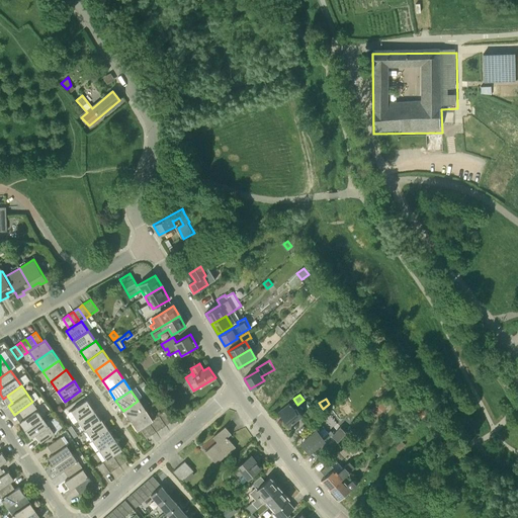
[(71,411),(78,421),(94,410),(87,400),(71,411)]
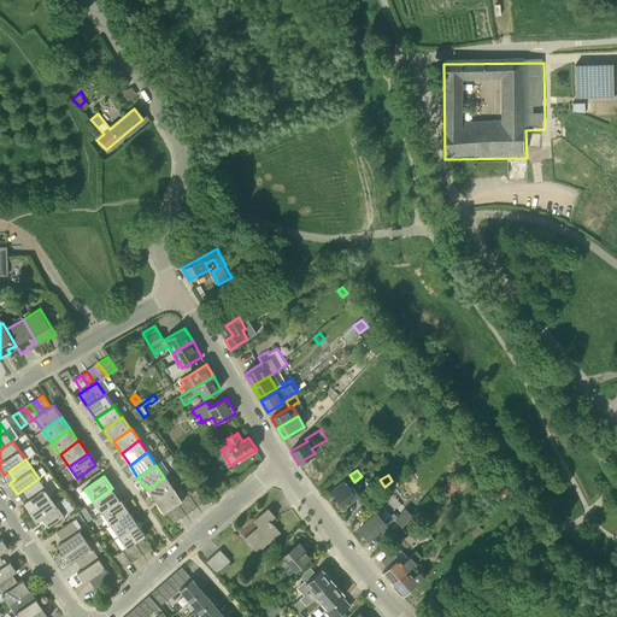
[(452,492),(460,482),(454,476),(446,486),(452,492)]
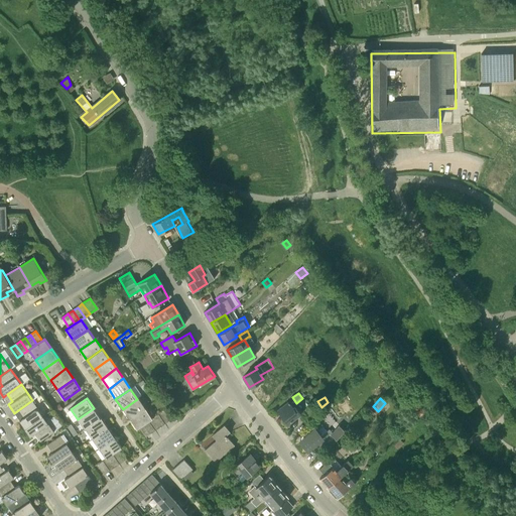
[(130,418),(144,408),(138,399),(137,399),(123,409),(130,418)]
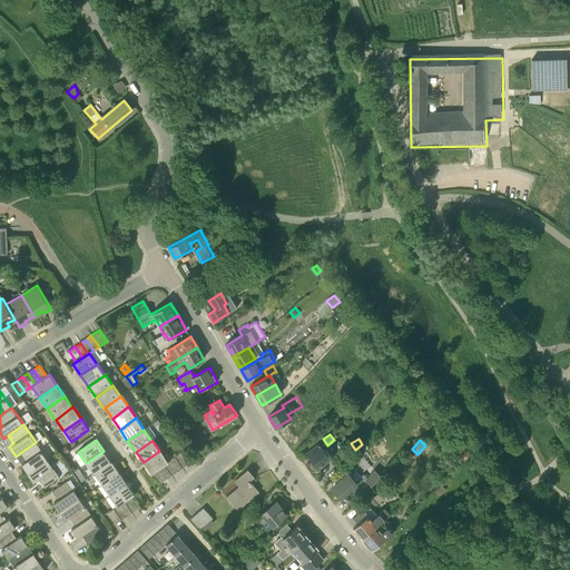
[(36,442),(20,453),(26,461),(21,464),(28,473),(47,460),(36,442)]
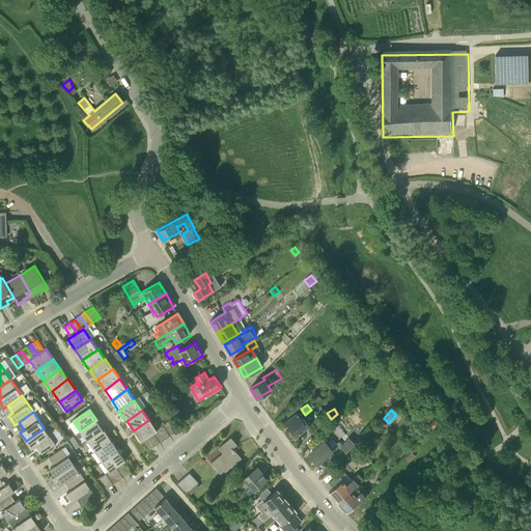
[(426,412),(420,419),(431,429),(438,422),(426,412)]
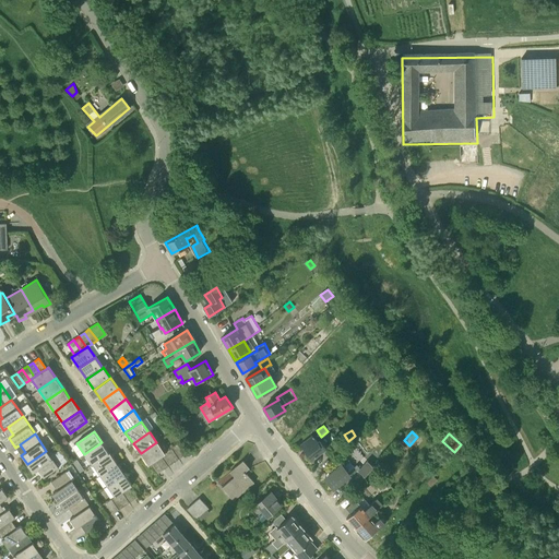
[(304,442),(305,444),(301,447),(311,459),(325,448),(320,440),(319,441),(313,435),(304,442)]
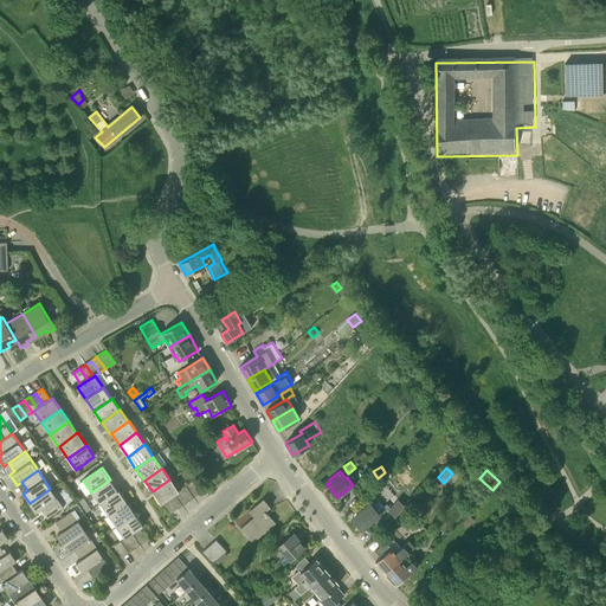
[(110,479),(91,492),(100,504),(101,503),(117,491),(110,479)]
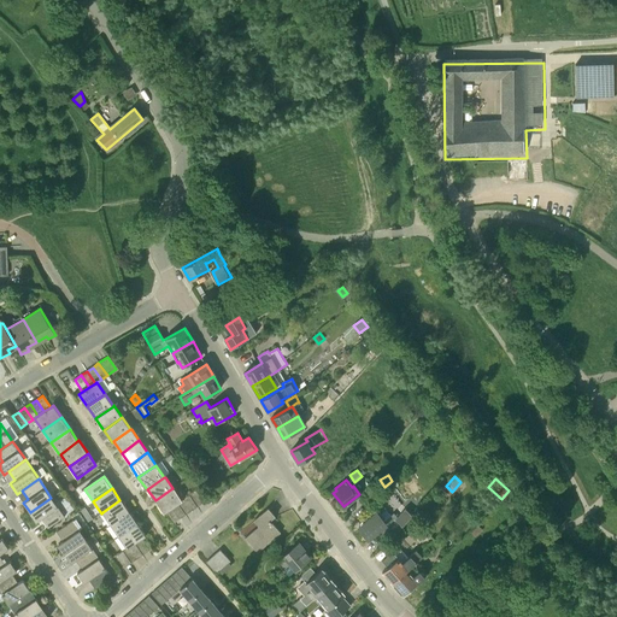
[(178,503),(181,501),(172,488),(156,500),(164,512),(165,511),(171,507),(178,503)]
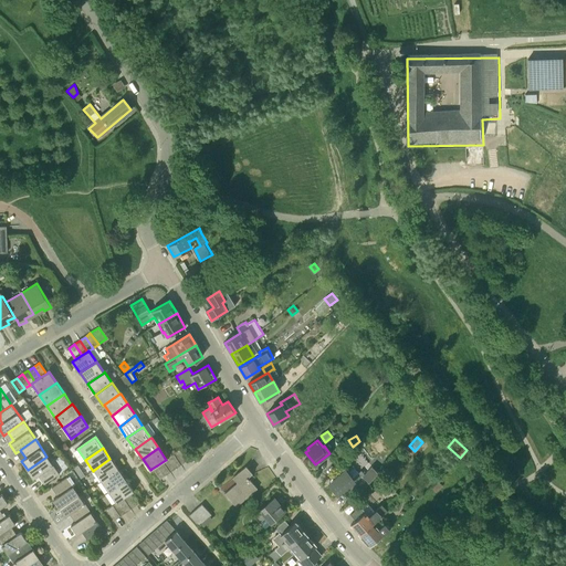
[(182,448),(180,450),(187,461),(194,457),(182,448)]
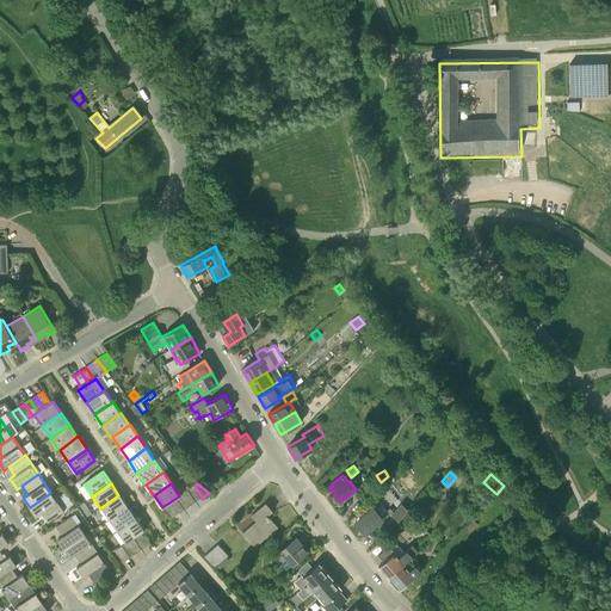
[(202,498),(195,486),(187,491),(196,501),(202,498)]
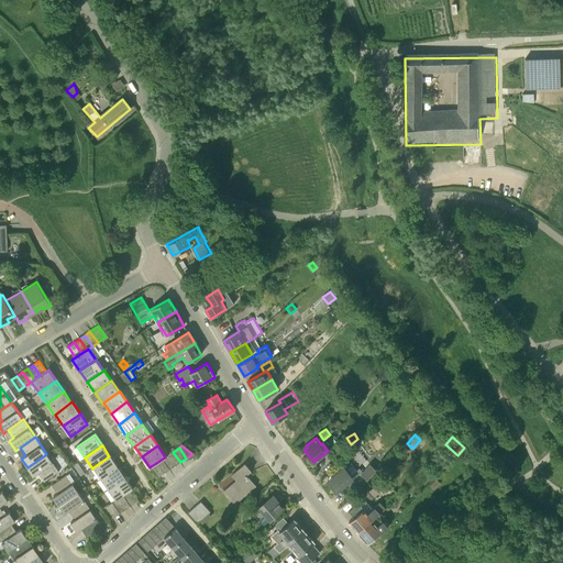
[(335,464),(343,455),(339,451),(331,460),(335,464)]
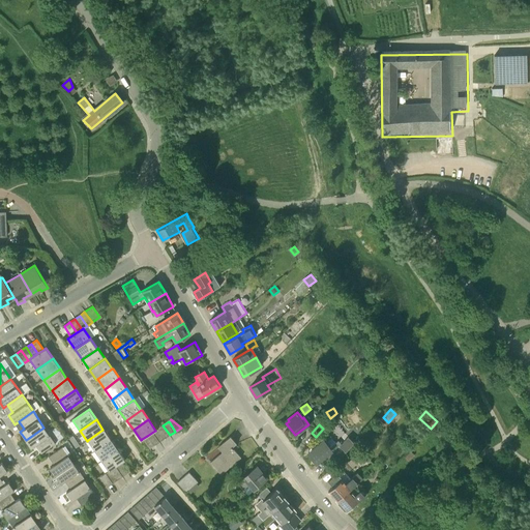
[(170,435),(163,425),(157,429),(165,439),(170,435)]
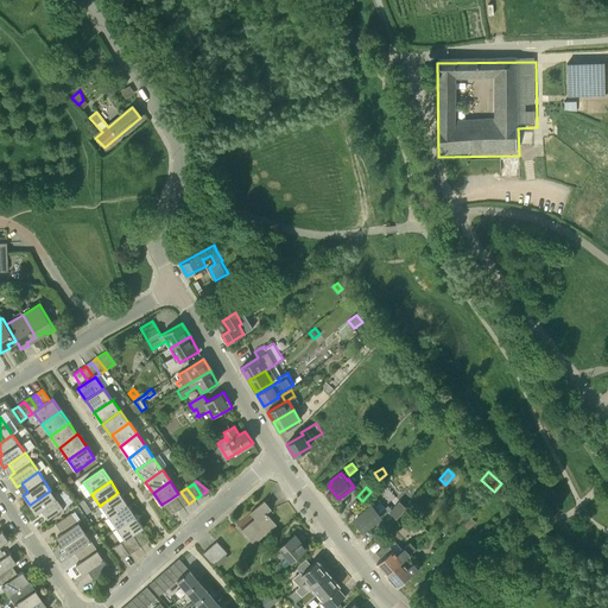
[(50,491),(30,505),(36,514),(40,511),(46,520),(63,508),(50,491)]
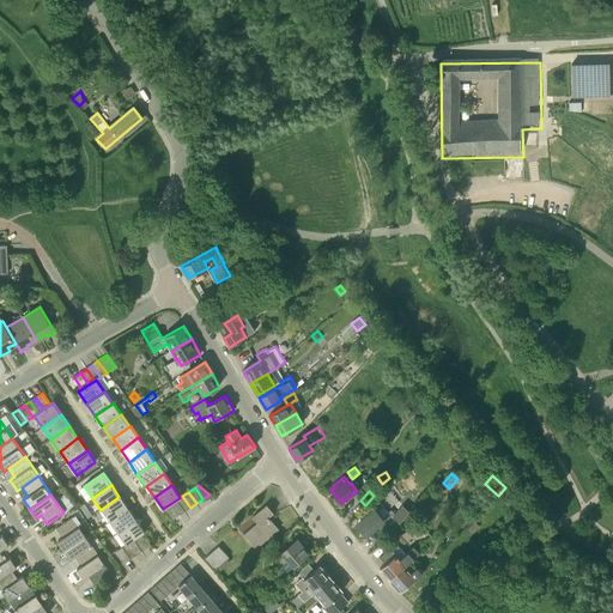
[(119,497),(102,509),(110,521),(128,509),(120,496),(119,497)]
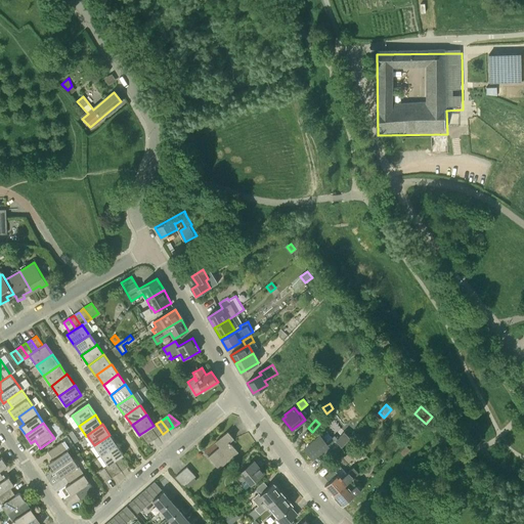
[(156,424),(154,426),(151,427),(158,437),(163,434),(156,424)]
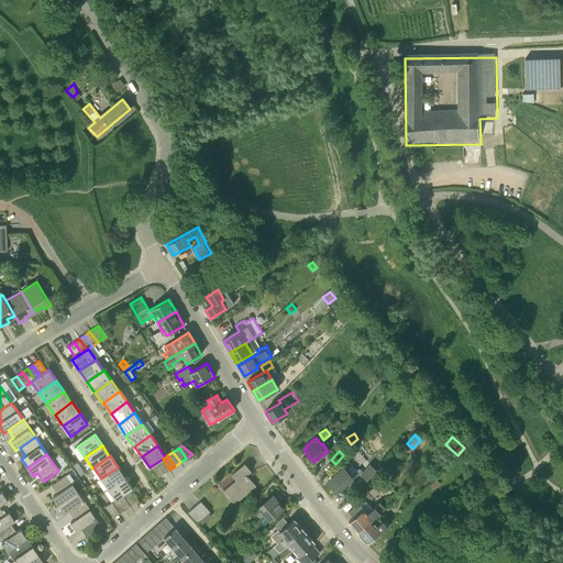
[(169,470),(163,459),(156,463),(164,474),(169,470)]
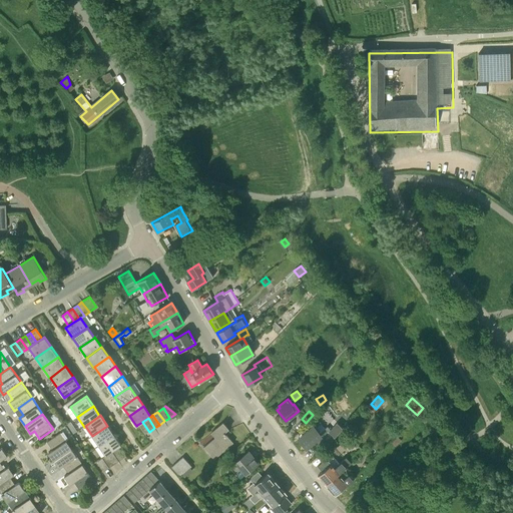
[(321,420),(317,423),(325,431),(329,428),(321,420)]
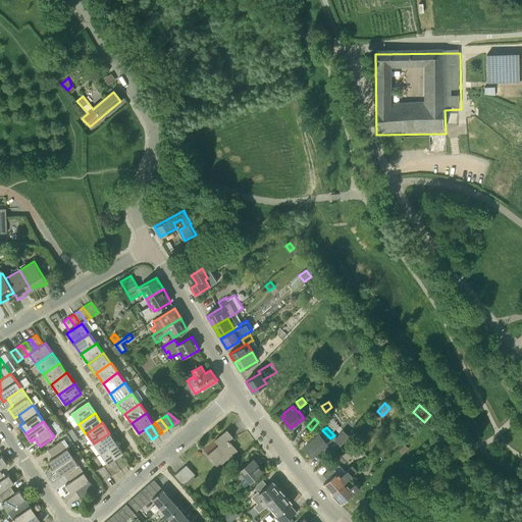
[(152,439),(145,429),(140,432),(147,442),(152,439)]
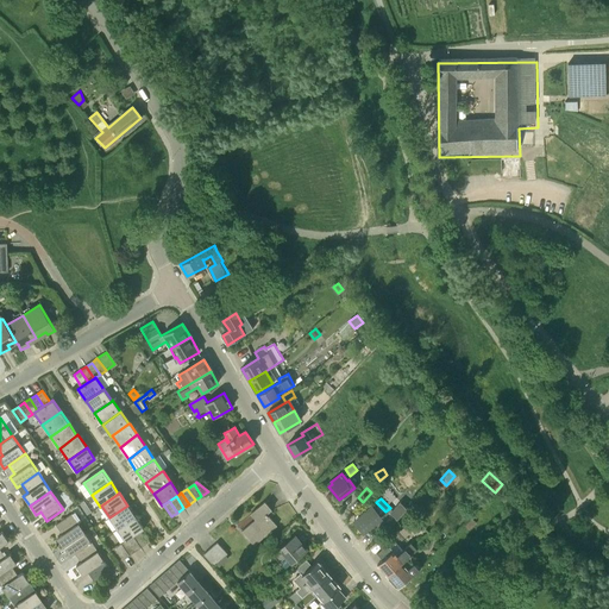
[(255,545),(277,525),(267,514),(272,509),(264,501),(250,514),(251,515),(255,520),(242,531),(255,545)]
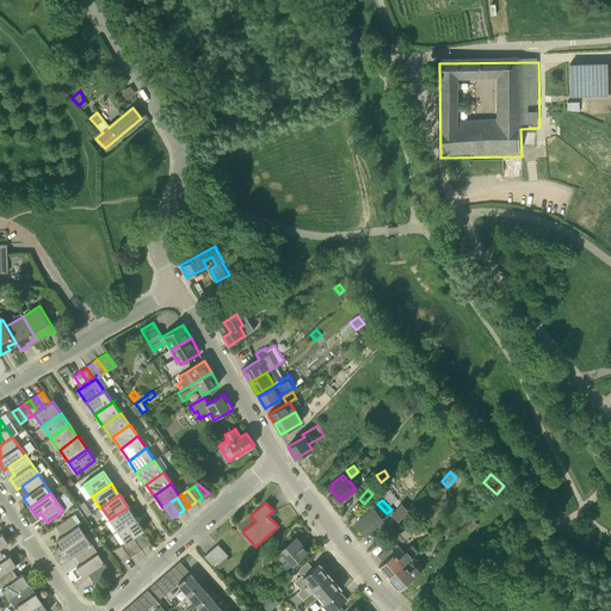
[(399,520),(408,511),(401,504),(392,514),(399,520)]
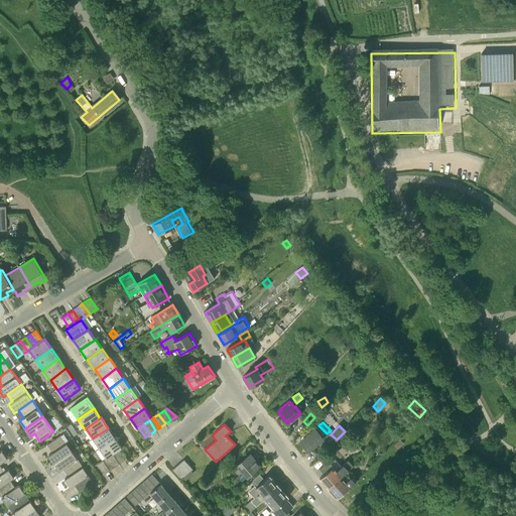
[(301,441),(308,450),(324,438),(314,427),(307,433),(309,435),(301,441)]
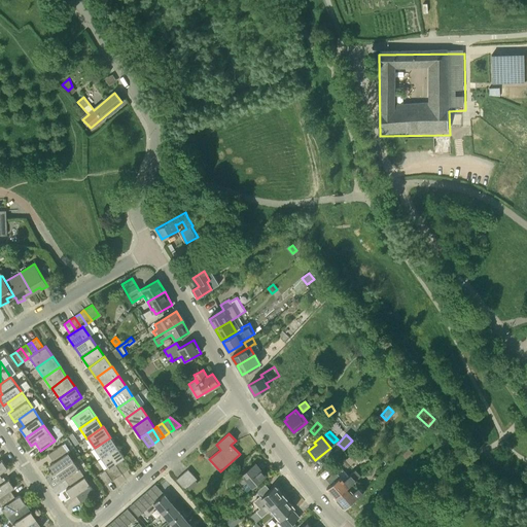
[(110,437),(95,448),(102,458),(117,447),(110,437)]
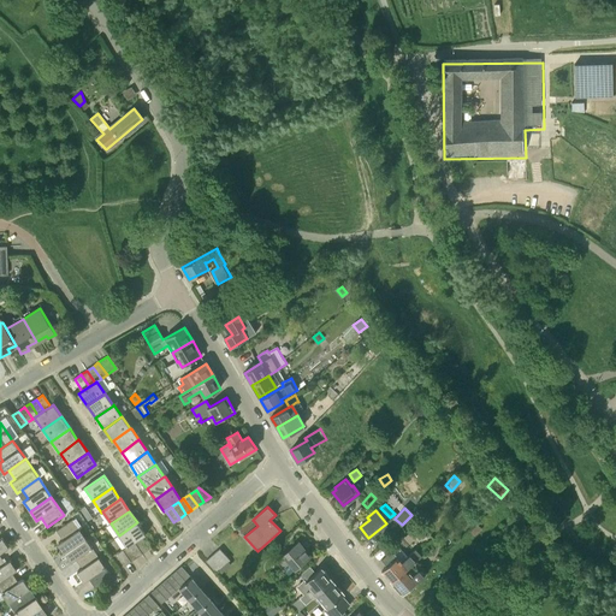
[(65,554),(87,538),(73,520),(57,531),(63,540),(58,544),(65,554)]
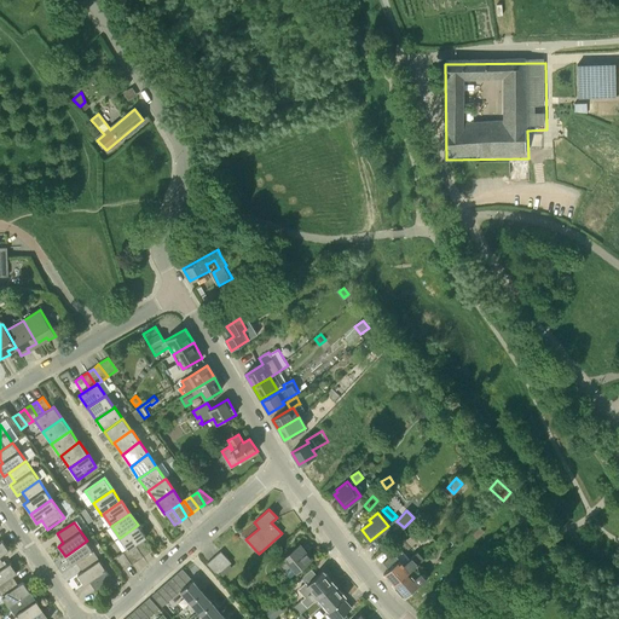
[(138,525),(120,538),(127,550),(129,549),(136,545),(142,541),(146,538),(138,525)]
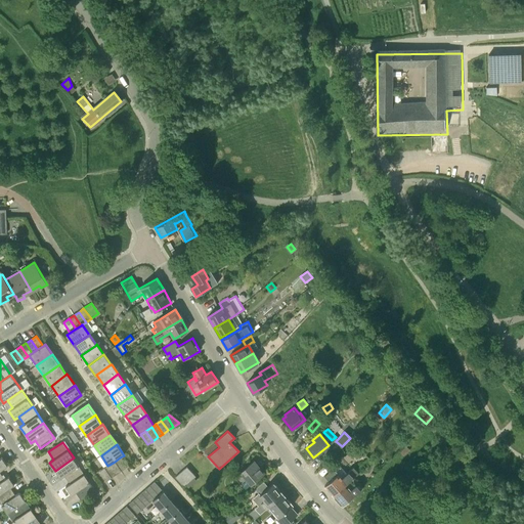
[(70,483),(84,474),(74,457),(55,471),(60,479),(64,476),(70,483)]
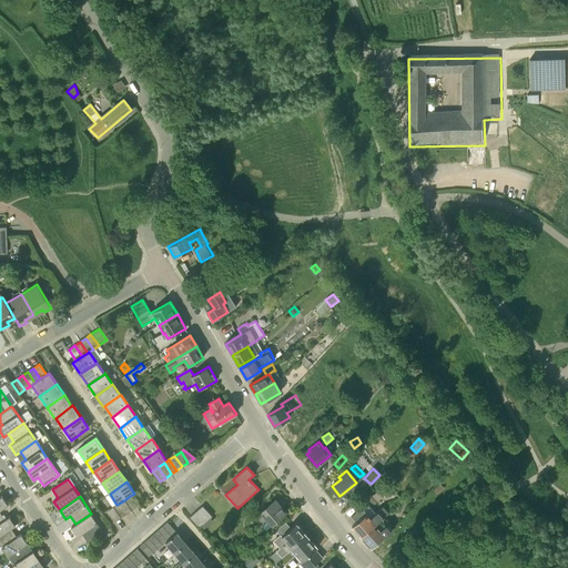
[(130,496),(124,500),(131,511),(137,507),(130,496)]
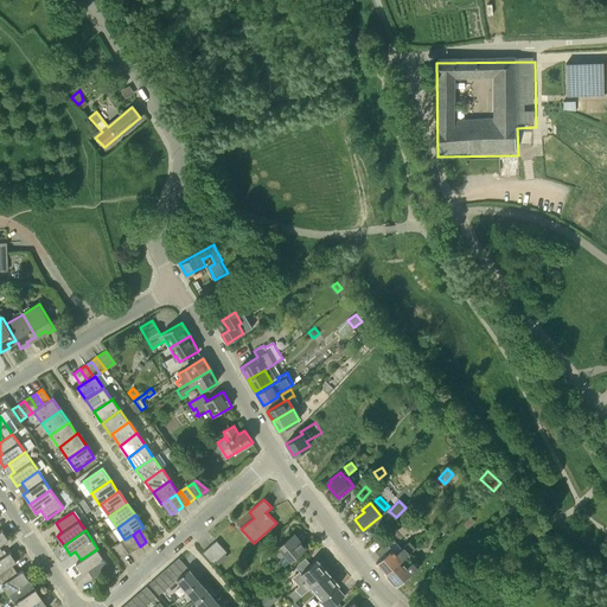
[(273,553),(285,567),(306,548),(294,534),(273,553)]
